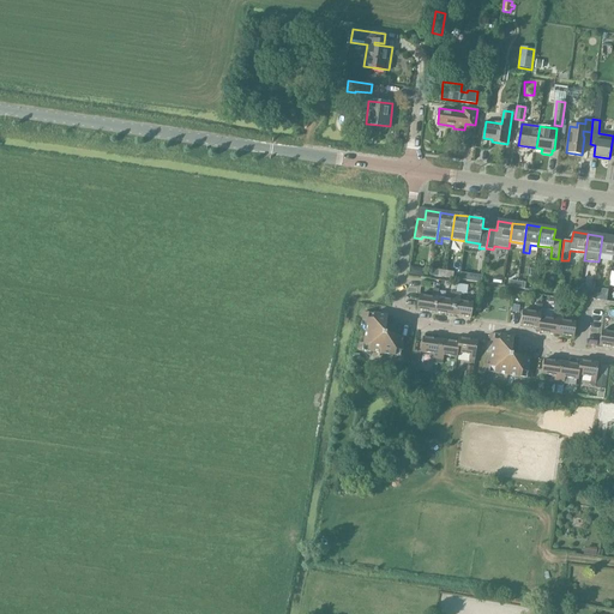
[(613,238),(602,236),(600,254),(613,257),(613,251),(613,238)]
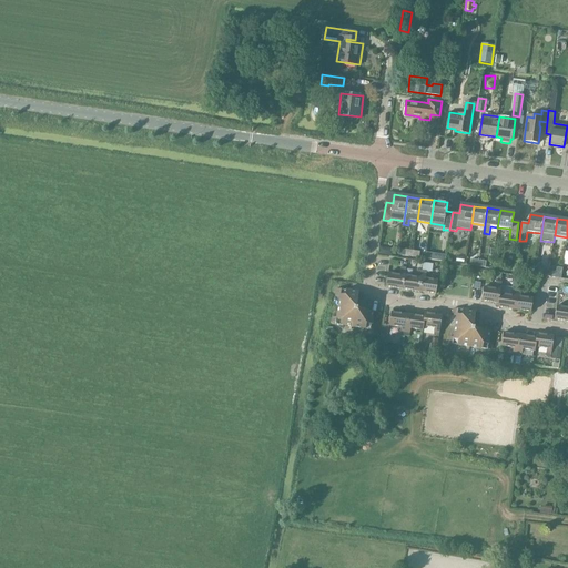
[(393,256),(394,249),(381,246),(378,254),(393,256)]
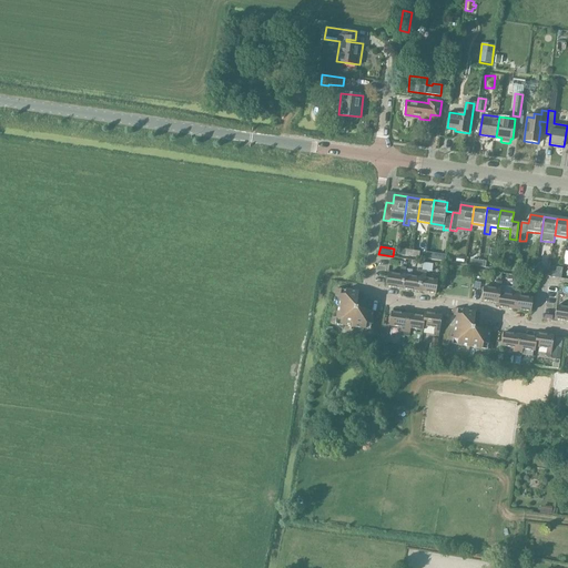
[(429,272),(432,273),(433,264),(423,263),(422,271),(426,272),(426,273),(429,273),(429,272)]
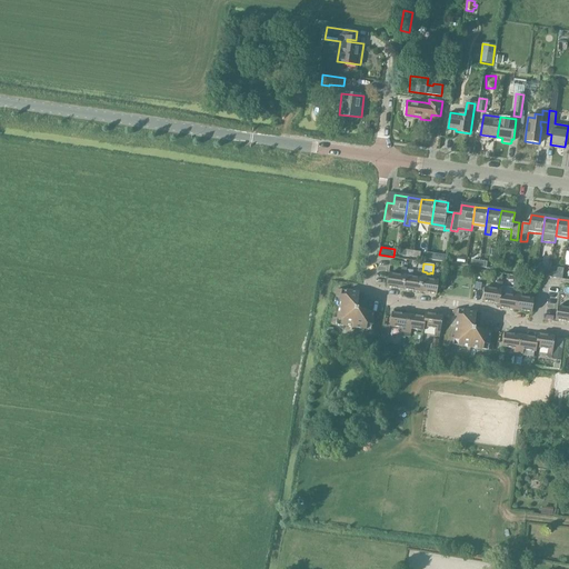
[(388,275),(387,288),(403,290),(406,277),(407,269),(402,268),(401,276),(388,275)]
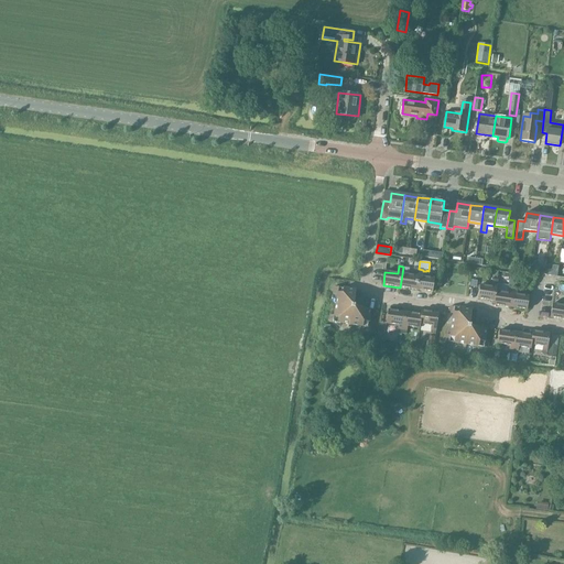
[(402,274),(400,288),(415,290),(419,269),(414,269),(413,277),(402,274)]
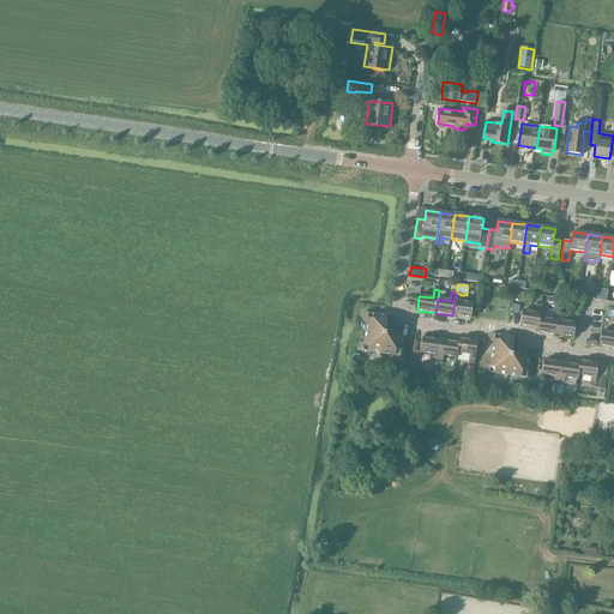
[(456,293),(452,315),(471,319),(471,318),(474,304),(459,302),(461,295),(461,294),(456,293)]
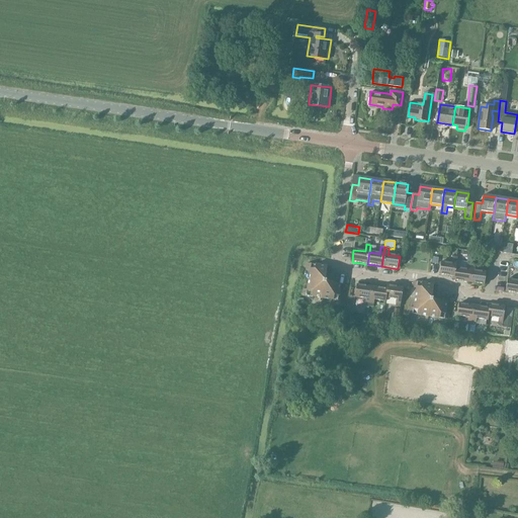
[(441,262),(439,274),(454,276),(454,272),(455,272),(456,268),(457,258),(453,257),(452,264),(441,262)]
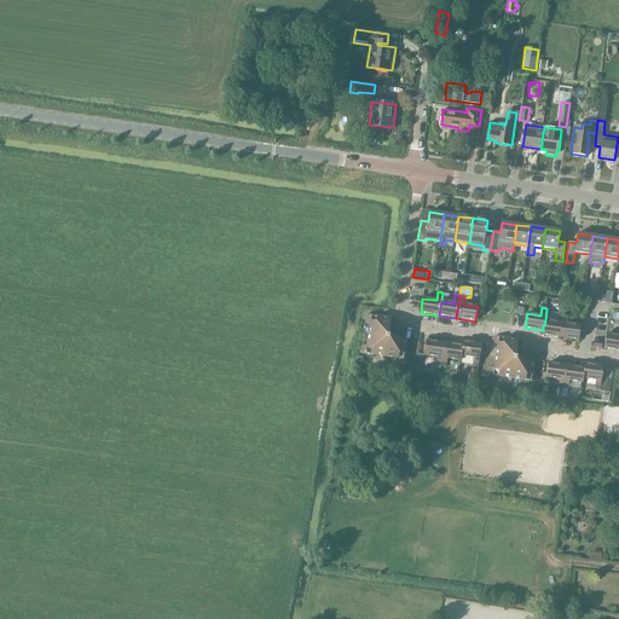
[(543,330),(542,335),(560,337),(563,314),(559,314),(557,322),(545,320),(544,325),(543,325),(543,330)]
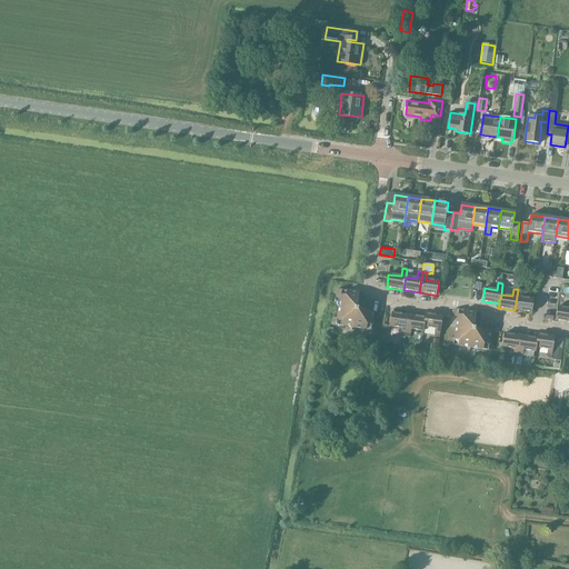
[(518,289),(515,310),(531,312),(533,299),(521,298),(522,290),(518,289)]
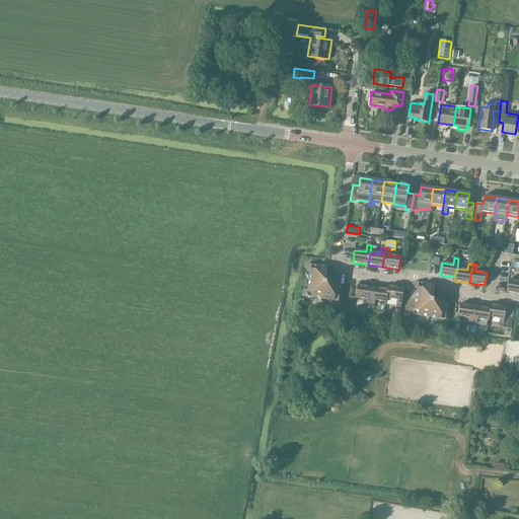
[(311,271),(309,281),(323,283),(323,282),(325,282),(325,277),(326,274),(326,271),(327,267),(312,265),(311,271)]
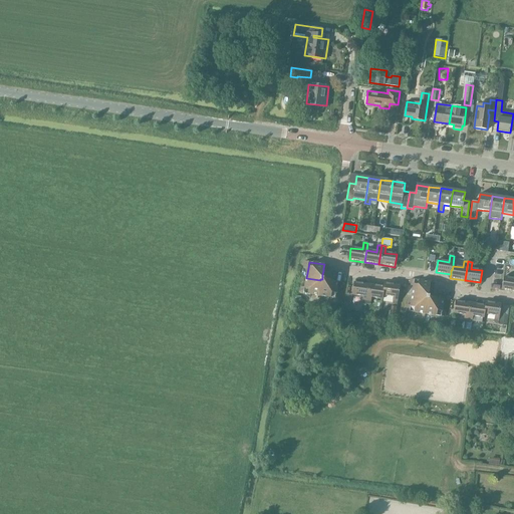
[(320,280),(320,282),(322,282),(323,282),(323,280),(330,281),(330,277),(327,277),(327,275),(322,274),(322,279),(320,279),(320,280)]
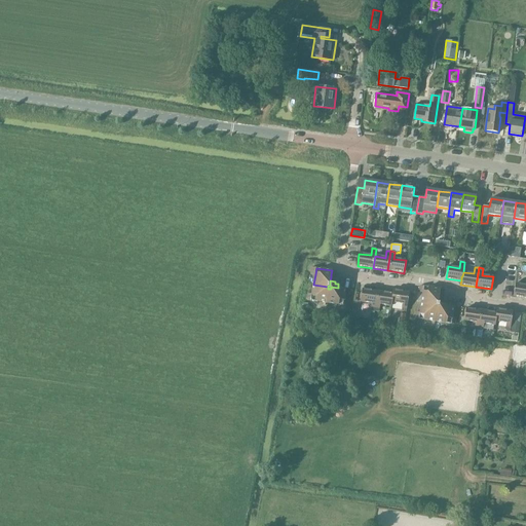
[(525,285),(516,284),(514,296),(525,298),(525,285)]
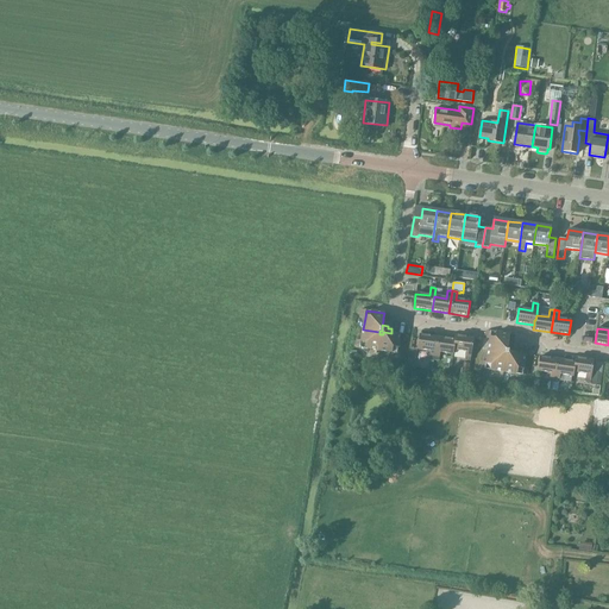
[(362,341),(360,349),(378,351),(382,334),(380,334),(380,332),(363,330),(362,341)]
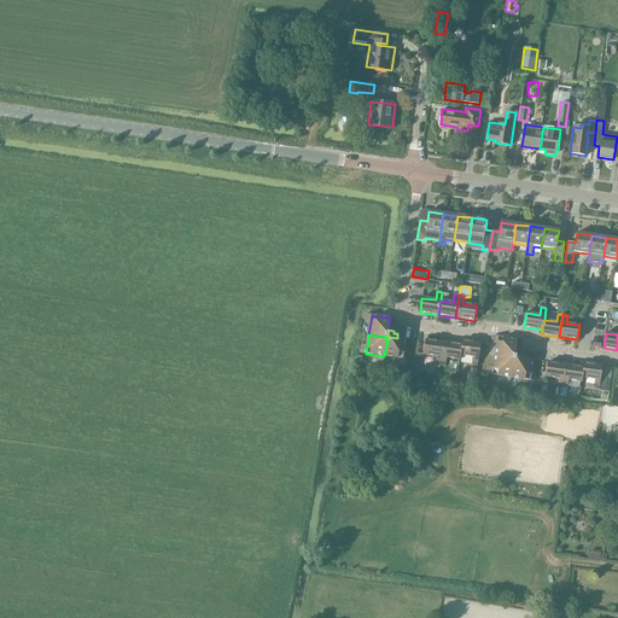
[(388,339),(384,356),(403,359),(404,351),(406,339),(398,338),(397,338),(389,337),(389,339),(388,339)]
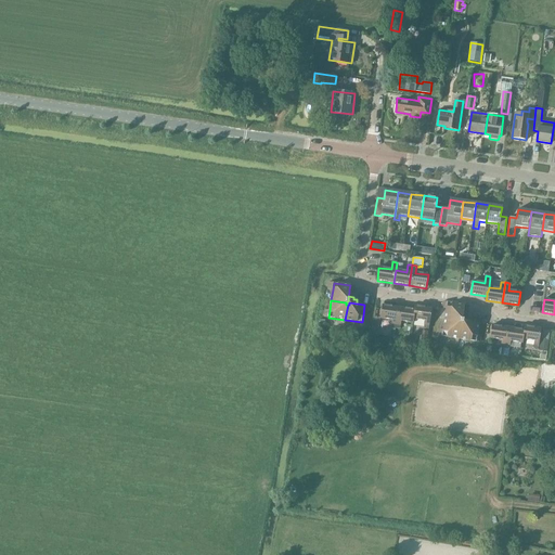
[(447,309),(444,320),(460,322),(460,321),(462,321),(462,315),(463,312),(463,309),(464,305),(448,302),(447,309)]
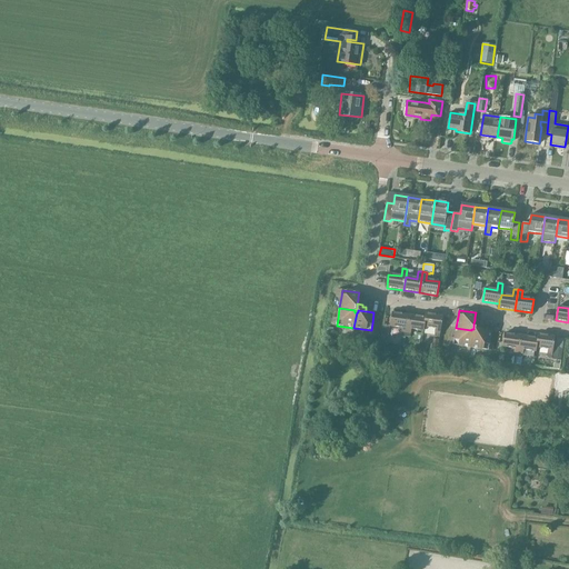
[(391,313),(390,327),(402,328),(401,336),(406,337),(409,316),(391,313)]
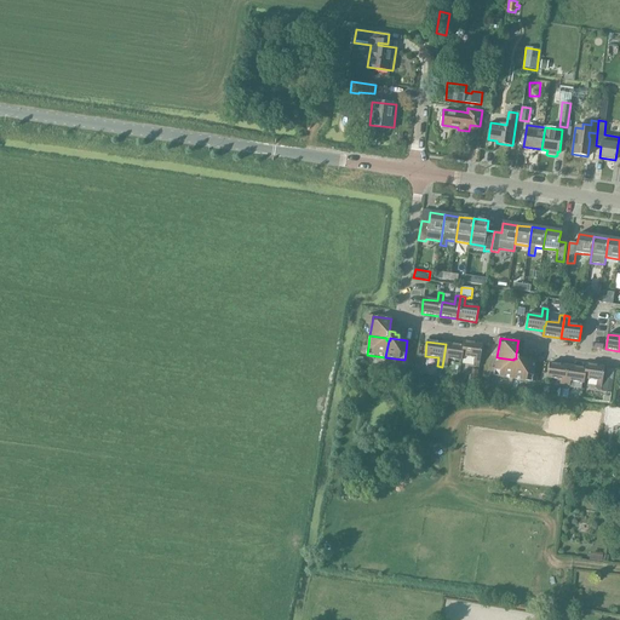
[(463,346),(461,356),(475,359),(474,367),(478,368),(482,345),(464,342),(463,346)]
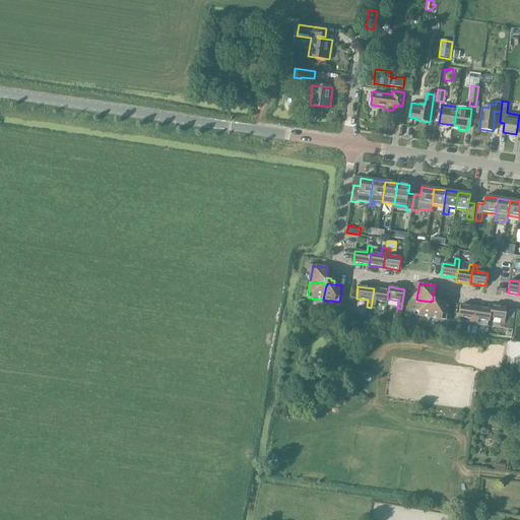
[(374,288),(371,308),(375,309),(376,302),(387,303),(387,299),(388,290),(374,288)]
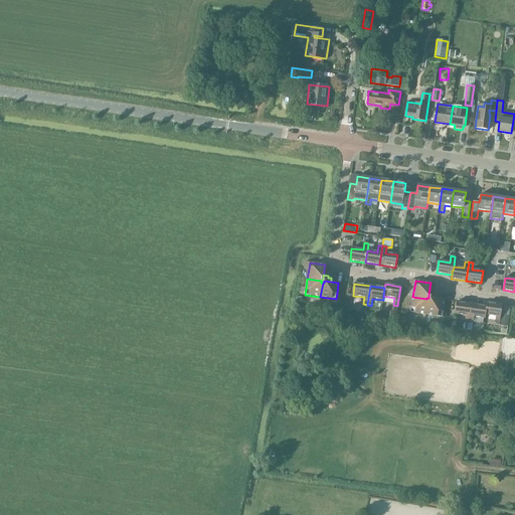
[(426,299),(426,301),(428,301),(430,301),(430,299),(437,300),(437,297),(438,296),(434,295),(434,294),(428,293),(428,298),(426,298),(426,299)]
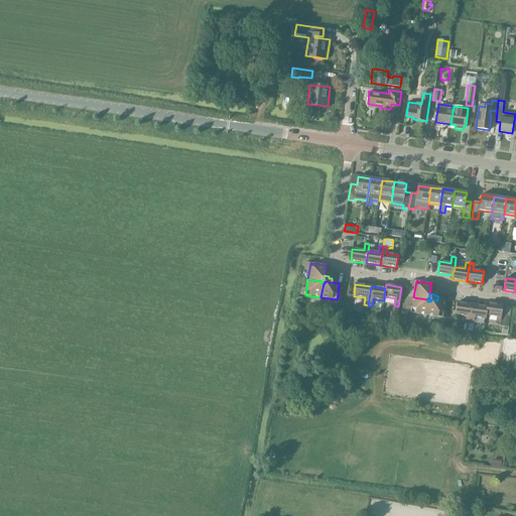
[(412,307),(411,313),(426,315),(429,301),(427,301),(427,299),(413,297),(412,307)]
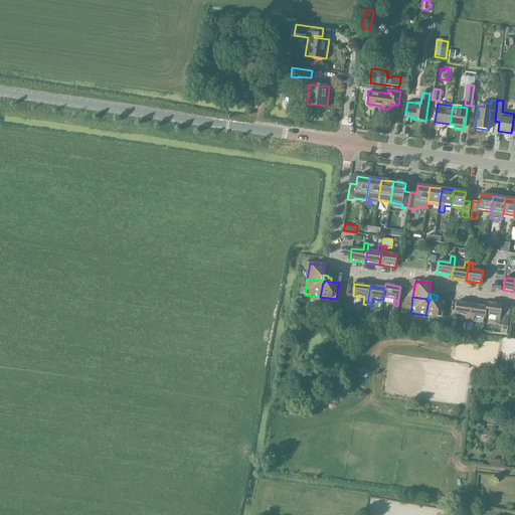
[(428,301),(425,315),(442,317),(443,311),(444,301),(438,300),(437,300),(430,299),(430,301),(428,301)]
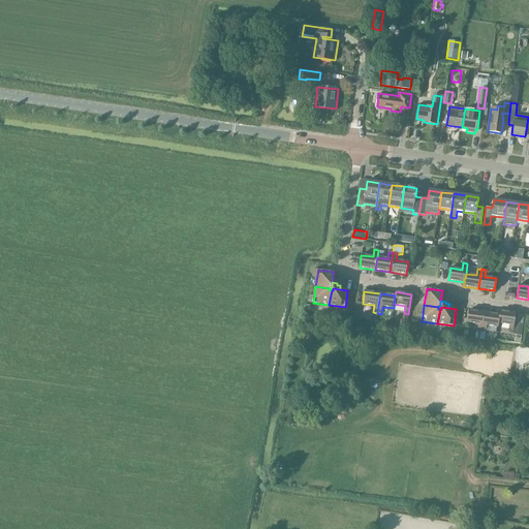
[(468,310),(466,322),(478,324),(477,332),(481,333),(484,313),(473,311),(468,310)]
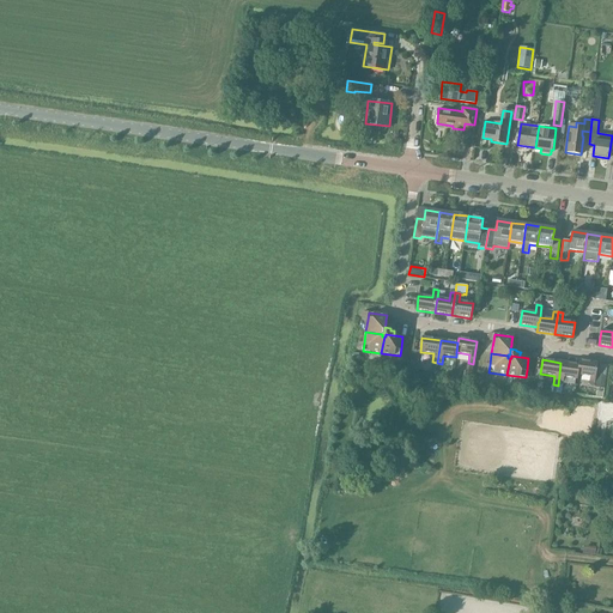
[(578,365),(577,375),(590,377),(589,386),(594,387),(598,363),(580,360),(578,365)]
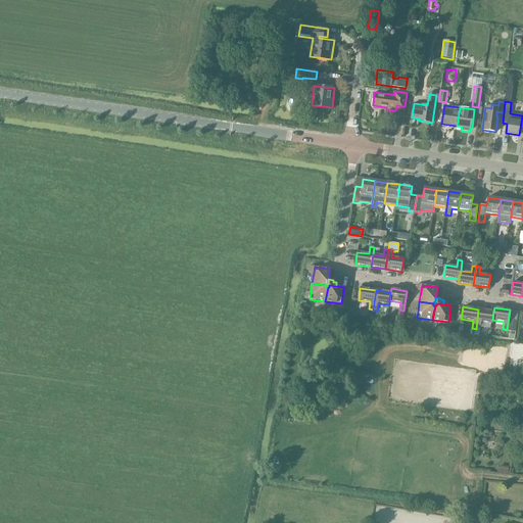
[(478,310),(476,329),(480,329),(481,322),(492,324),(492,320),(493,312),(478,310)]
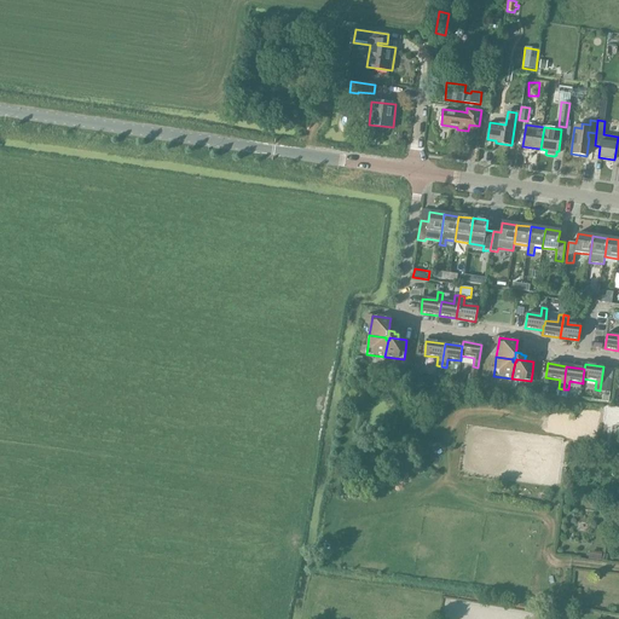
[(611,393),(612,380),(602,379),(600,392),(611,393)]
